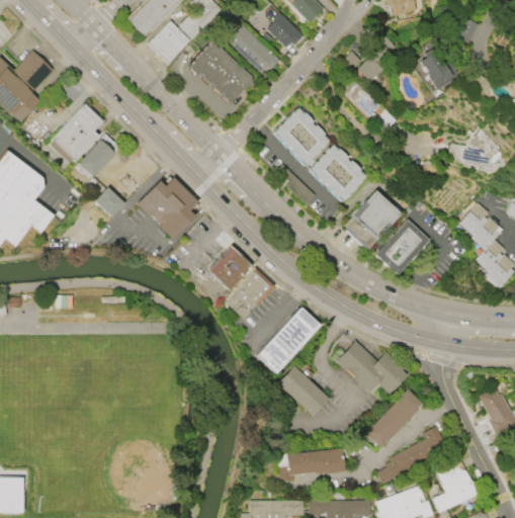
[(130,20),(149,0),(181,0),(146,36),(130,20)]
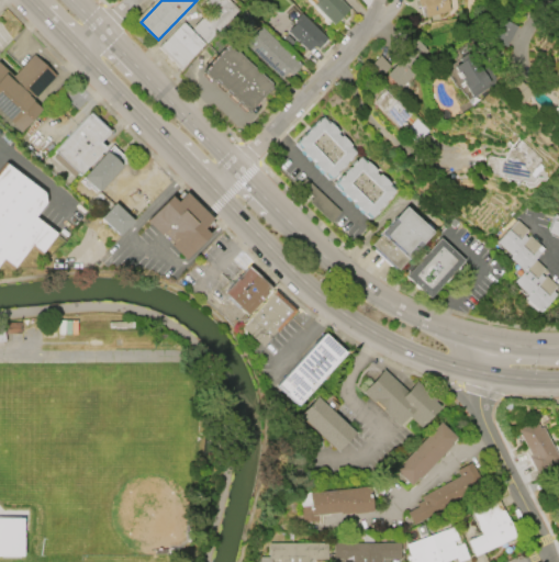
[(209,0),(231,0),(242,10),(209,43),(194,29),(205,18),(210,22),(220,12),(209,1),(209,0)]
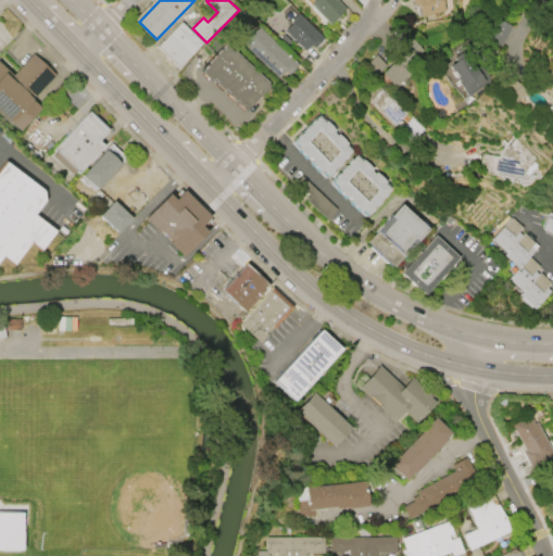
[(339,0),(349,10),(332,25),(313,4),(316,2),(314,0),(339,0)]
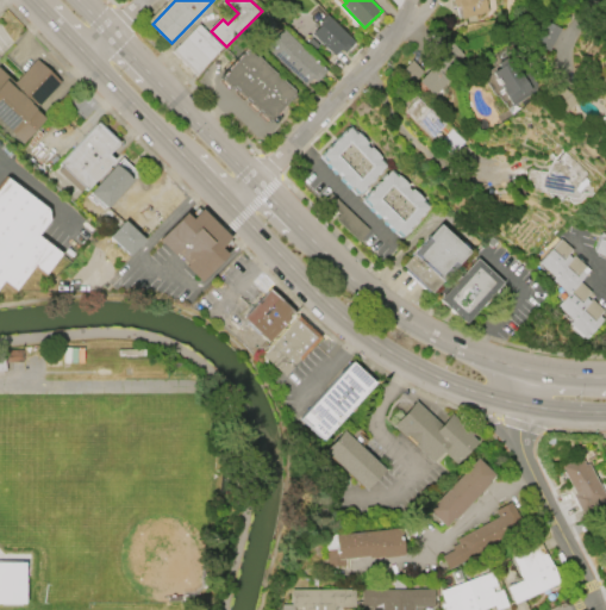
[(453,0),(487,0),(491,13),(463,19),(460,2),(454,4),(453,0)]
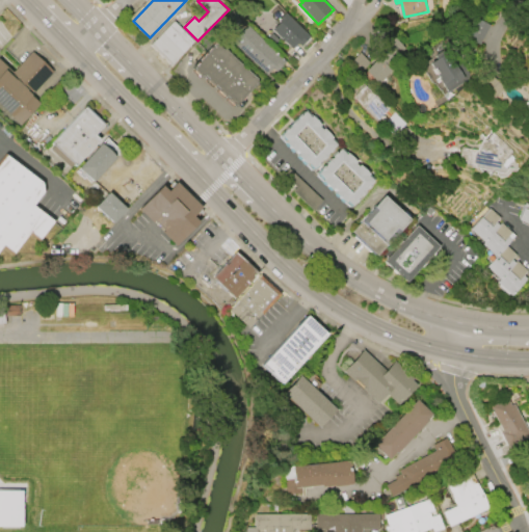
[(288,14),(312,37),(303,47),(299,44),(294,49),(274,30),(281,24),(280,22),(288,14)]
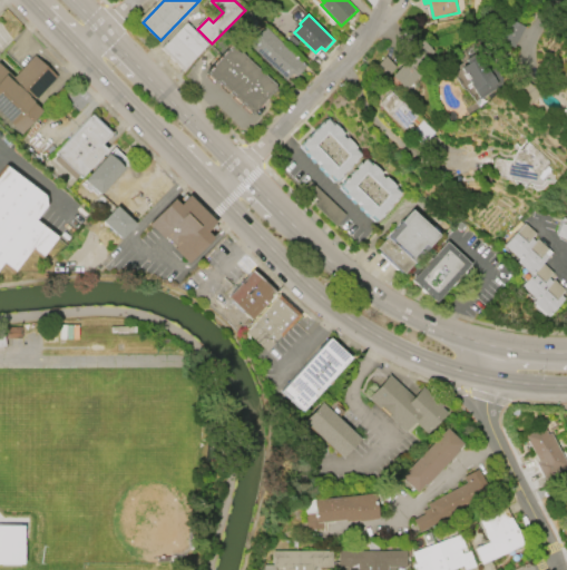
[(187,22),(212,46),(186,72),(162,49),(187,22)]
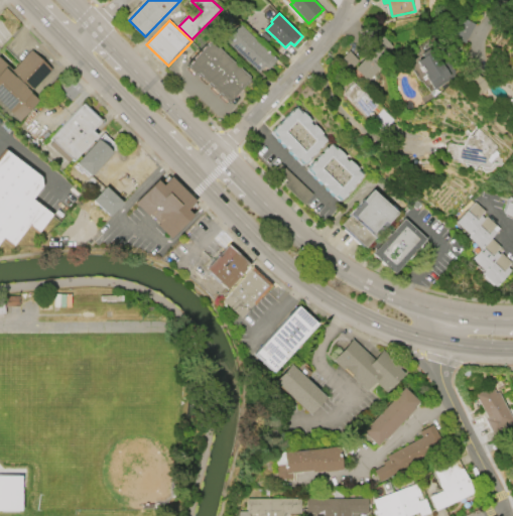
[(469,42),(472,32),(482,35),(480,42),(486,44),(491,29),(461,20),(455,38),(469,42)]
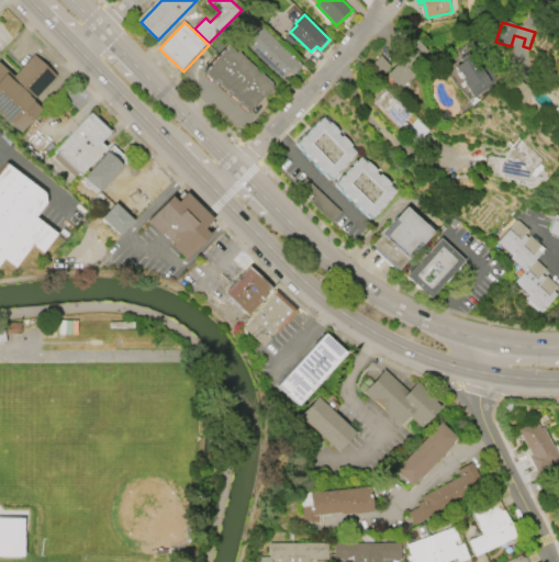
[(266,27),(304,66),(294,76),(291,72),(284,79),(248,44),(266,27)]
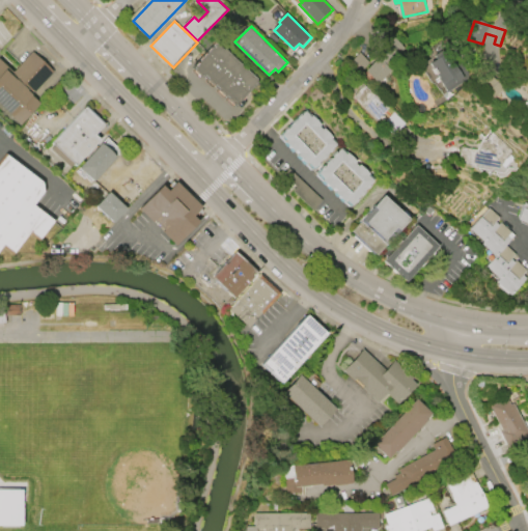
[(390,71),(378,84),(364,72),(374,61),(370,57),(392,35),(405,47),(386,67),(390,71)]
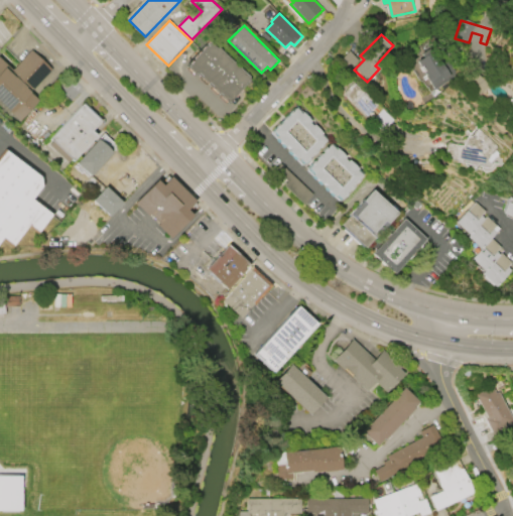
[(253,81),(232,103),(231,102),(230,104),(224,98),(225,96),(223,94),(221,95),(214,89),(215,88),(212,84),(211,85),(204,79),(205,78),(202,75),(200,77),(191,69),(191,68),(190,67),(193,66),(191,63),(195,59),(197,61),(214,42),(221,49),(222,48),(254,79),(253,80),(253,81)]
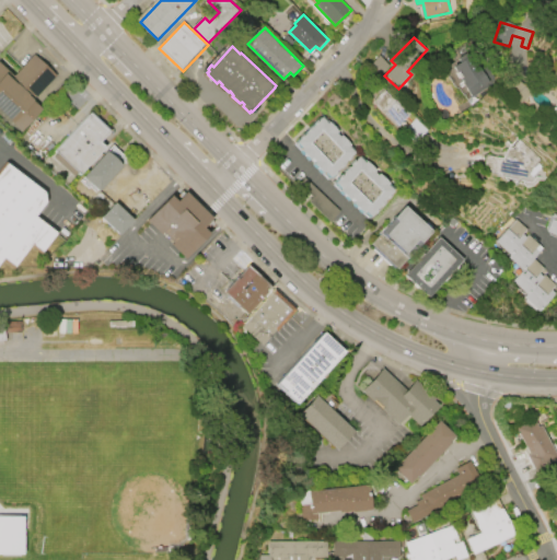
[(23,131),(0,109),(0,62),(15,77),(36,55),(58,76),(35,101),(44,108),(23,131)]
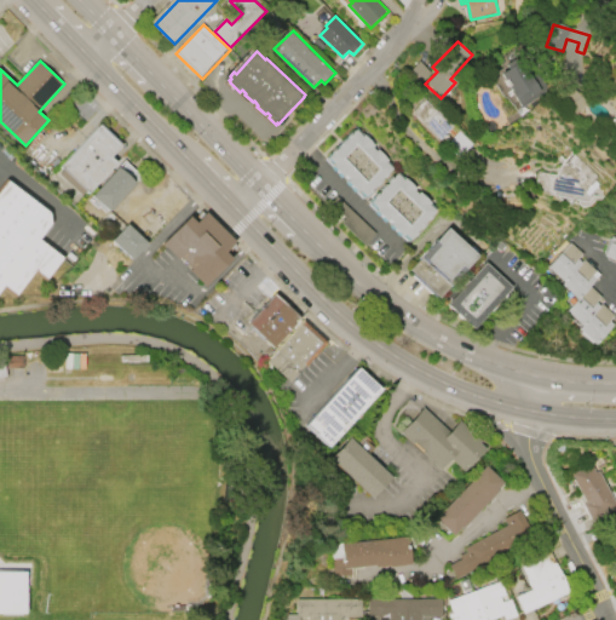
[(514,107),(506,92),(496,74),(504,69),(501,65),(510,61),(513,65),(516,64),(527,81),(539,74),(548,90),(518,109),(516,105),(514,107)]
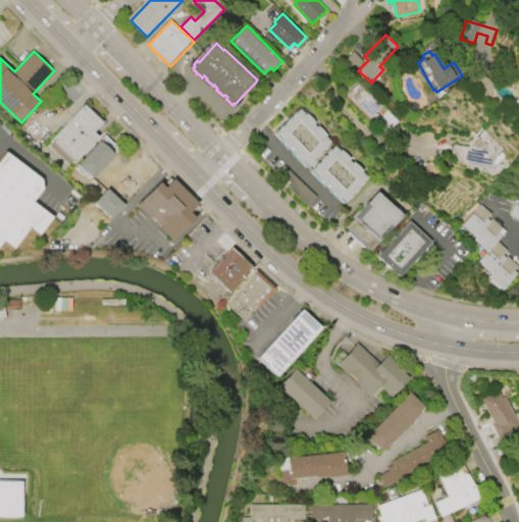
[(348,96),(371,118),(382,107),(359,84),(348,96)]
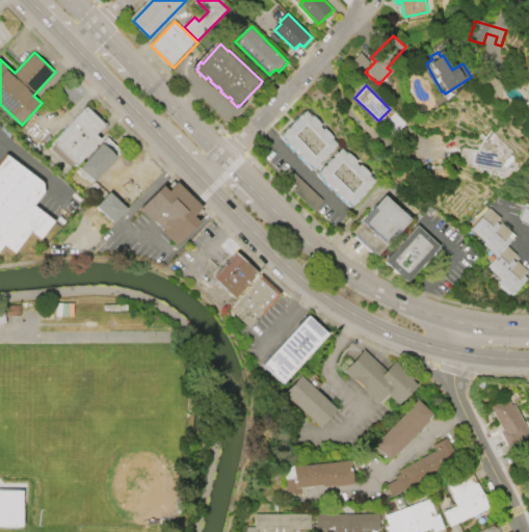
[(88,107),(108,125),(99,135),(103,140),(78,167),(75,164),(72,168),(52,151),(56,145),(54,143),(88,107)]
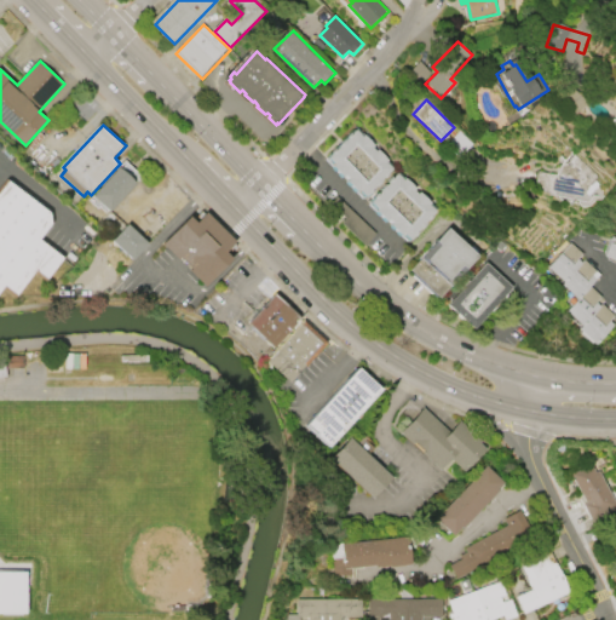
[(380,149),(395,165),(393,166),(396,168),(391,173),(384,181),(385,182),(381,185),(380,184),(373,191),(374,193),(368,199),(367,196),(364,200),(357,193),(356,194),(352,189),(353,189),(351,187),(351,188),(347,184),(349,183),(346,182),(349,179),(345,176),(343,179),(339,176),(340,173),(338,171),(337,172),(333,168),(334,168),(327,160),(333,154),(332,153),(337,149),(338,150),(340,147),(339,147),(345,141),(346,142),(349,139),(347,137),(352,132),(353,135),(358,130),(363,135),(363,136),(364,137),(366,135),(376,147),(374,148),(378,151),(380,149)]
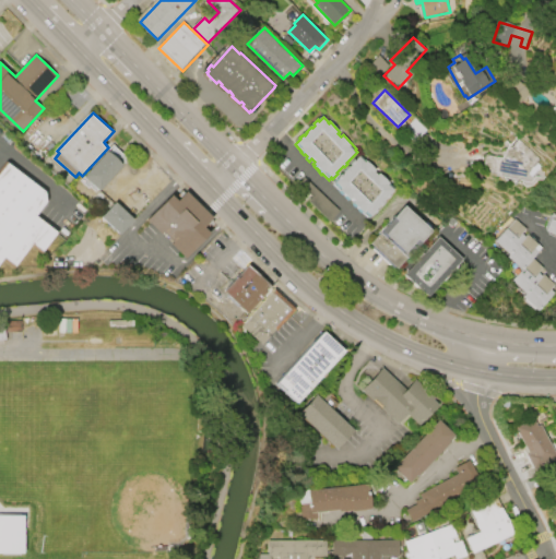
[(501,157),(511,145),(512,145),(518,139),(542,158),(525,178),(500,173),(500,175),(484,171),(487,154),(501,157)]
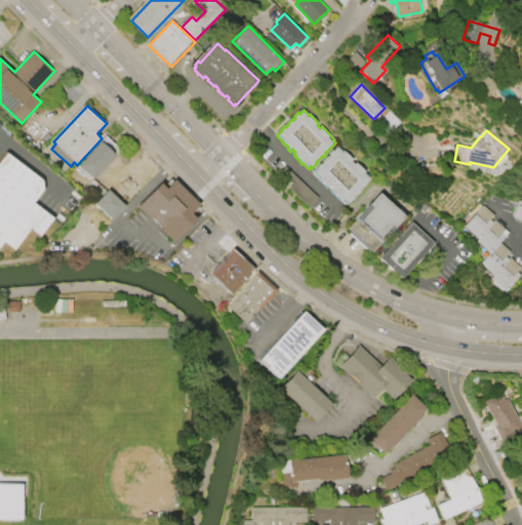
[(103,142),(118,155),(95,180),(80,166),(103,142)]
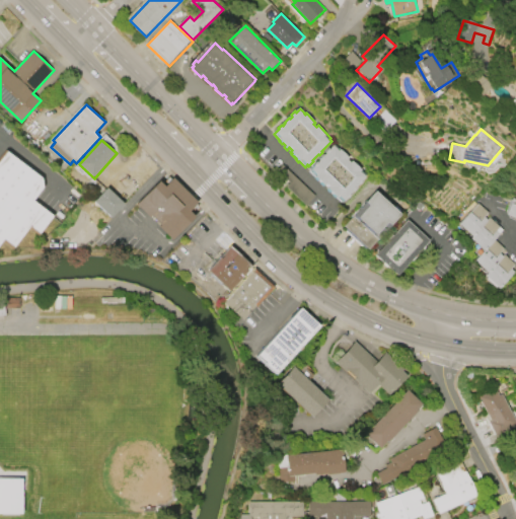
[(367,177),(365,180),(366,181),(362,187),(360,184),(359,187),(360,188),(355,193),(354,192),(345,202),(340,197),(337,200),(327,191),(328,189),(325,186),(323,187),(320,183),(320,182),(318,180),(318,181),(315,178),(315,177),(309,171),(315,165),(316,166),(321,160),(320,159),(326,153),(326,154),(334,146),(340,151),(342,149),(351,158),(349,160),(352,163),(354,162),(362,170),(361,171),(367,177)]
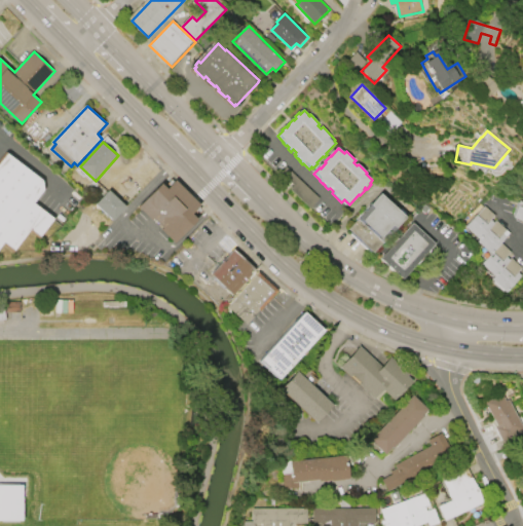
[(0,163),(7,154),(43,182),(44,191),(34,204),(54,220),(41,238),(31,231),(14,252),(4,245),(0,250),(0,163)]
